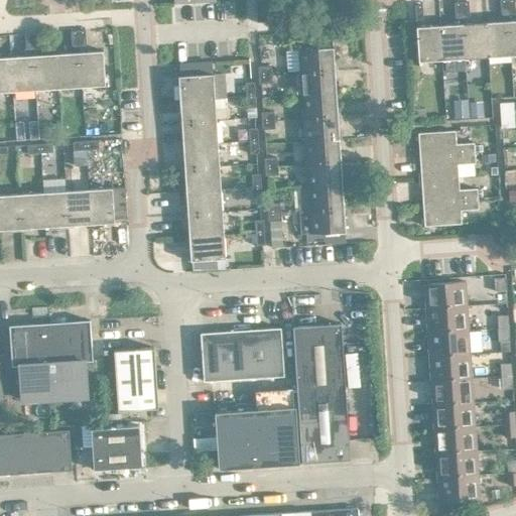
[(509,15),(507,0),(500,0),(501,13),(505,16),(509,15)]
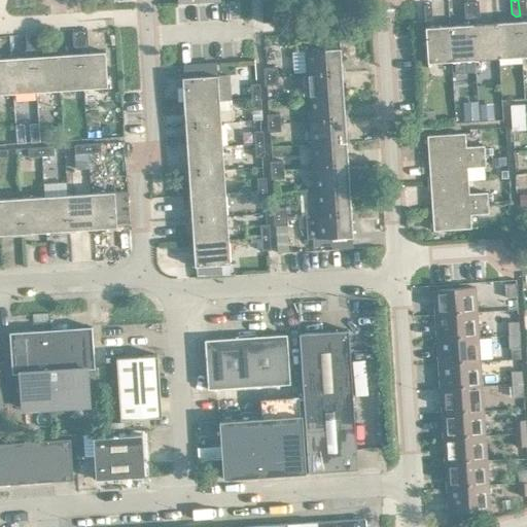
[(526,0),(518,0),(520,15),(524,15),(526,12),(526,0)]
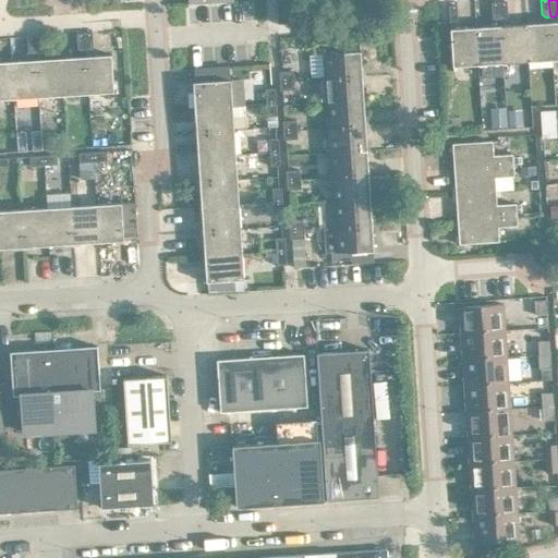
[(500,20),(499,1),(492,2),(493,17),(496,21),(500,20)]
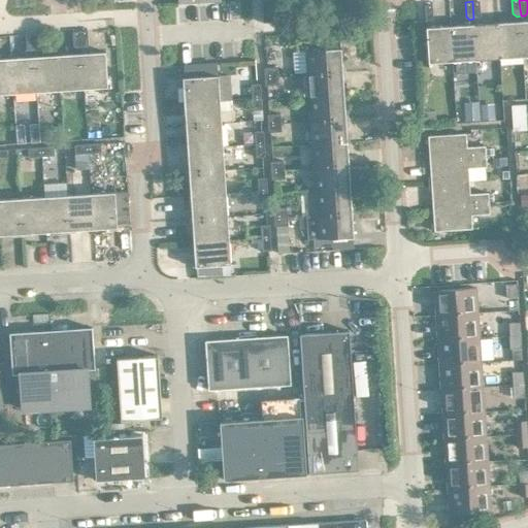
[(481,1),(472,1),(473,19),(477,19),(481,15),(481,1)]
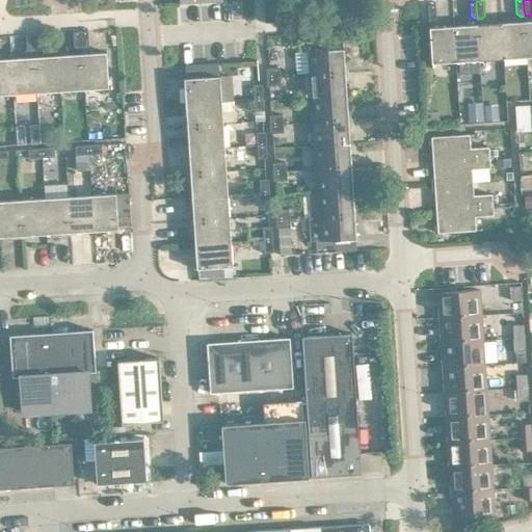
[(428,5),(429,22),(433,22),(436,19),(435,4),(428,5)]
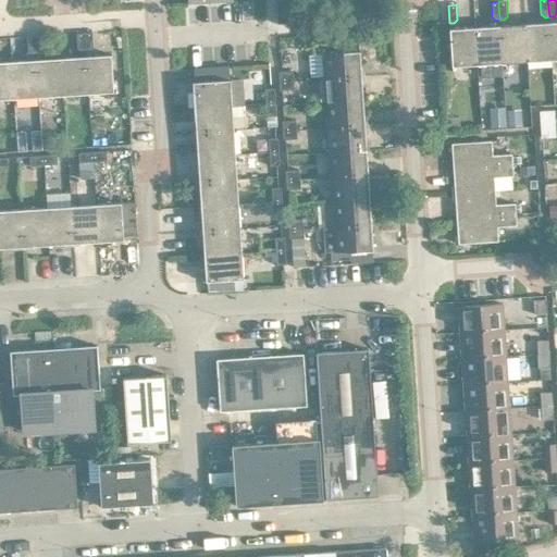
[(549,22),(524,23),(528,61),(552,59),(549,22)]
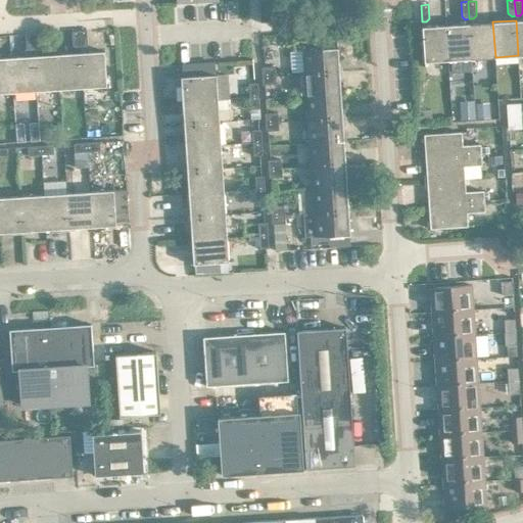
[(492,21),(470,24),(472,58),(495,57),(492,21)]
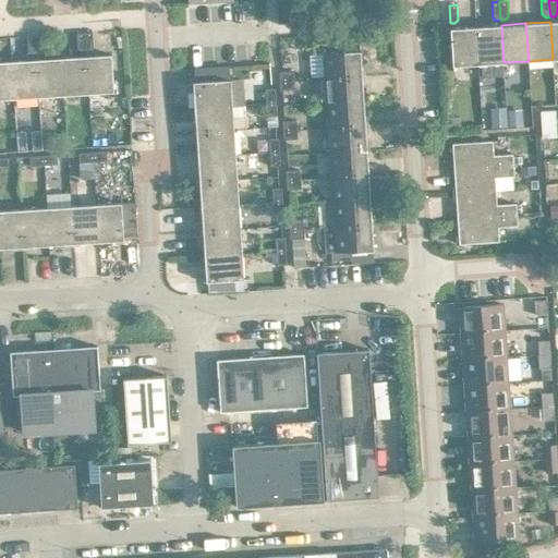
[(501,25),(476,27),(478,64),(504,62),(501,25)]
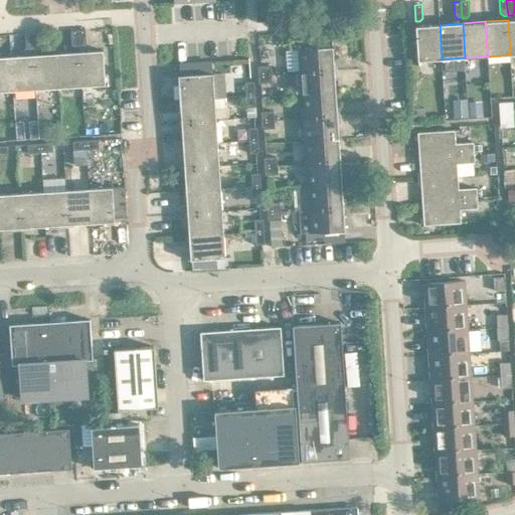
[(442,59),(440,25),(415,26),(418,60),(442,59)]
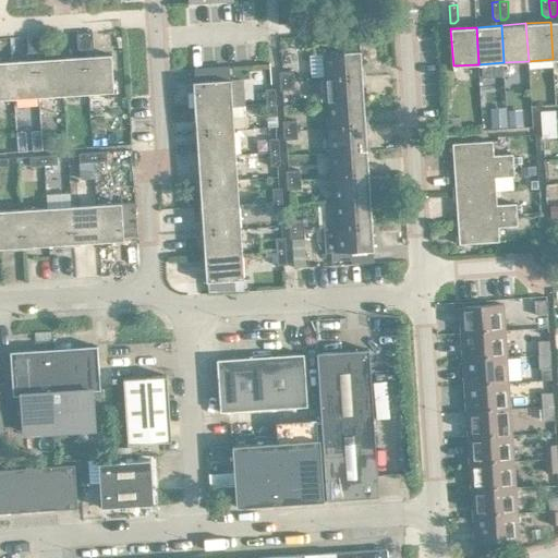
[(93,32),(85,33),(86,50),(91,50),(94,47),(93,32)]
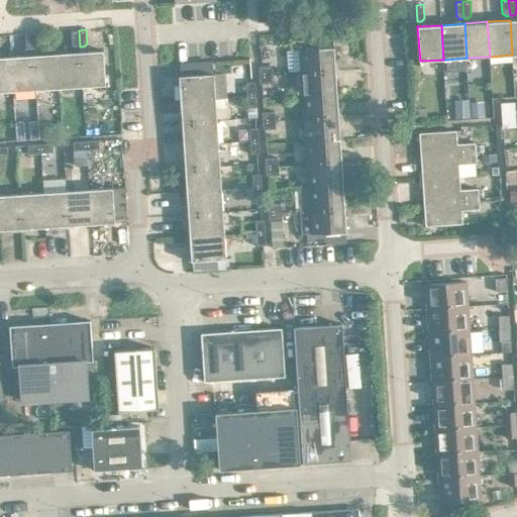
[(80,46),(79,30),(72,30),(73,44),(76,46),(80,46)]
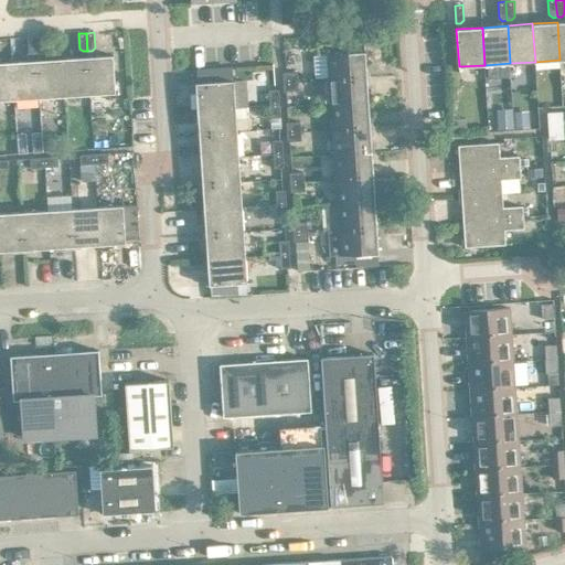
[(44,35),(36,36),(38,54),(42,54),(45,51),(44,35)]
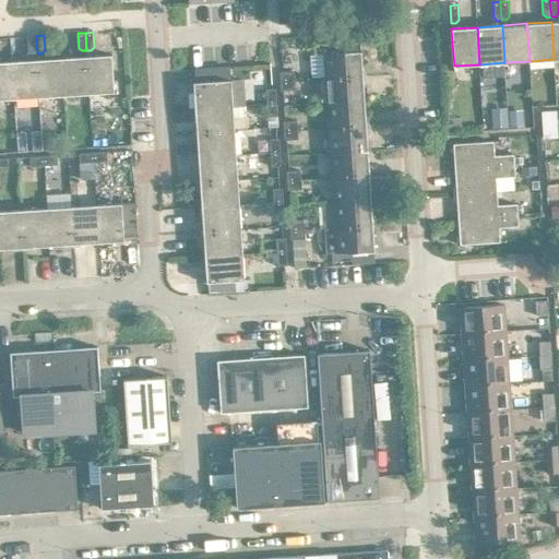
[(39,96),(37,59),(37,54),(36,36),(27,36),(28,51),(26,55),(27,60),(12,61),(14,98),(39,96)]
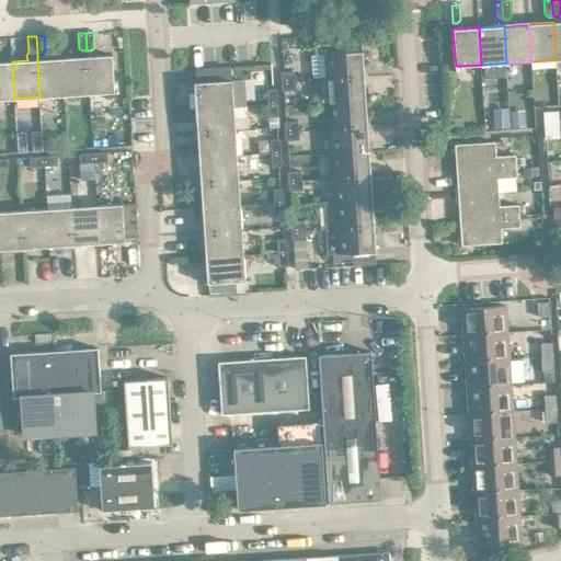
[(325,53),(327,78),(365,76),(363,49),(325,53)]
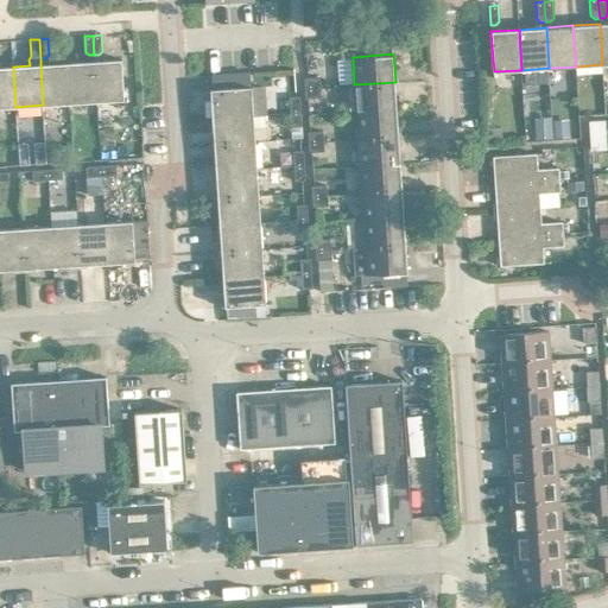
[(122,59),(94,61),(97,101),(125,100),(122,59)]
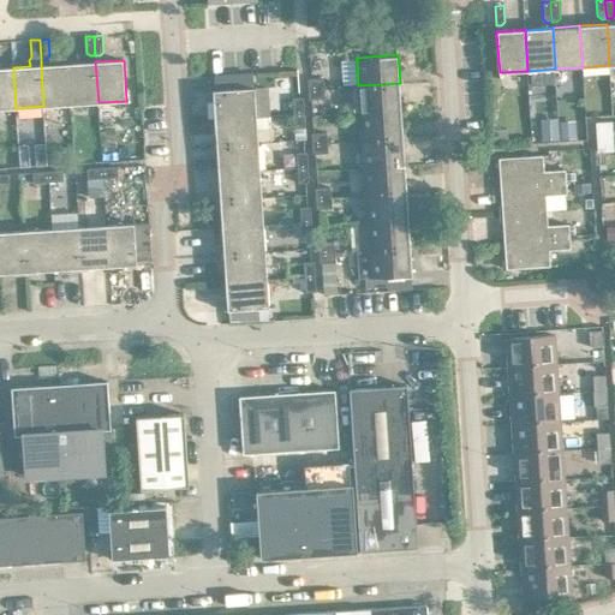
[(95,61),(67,64),(71,105),(99,102),(95,61)]
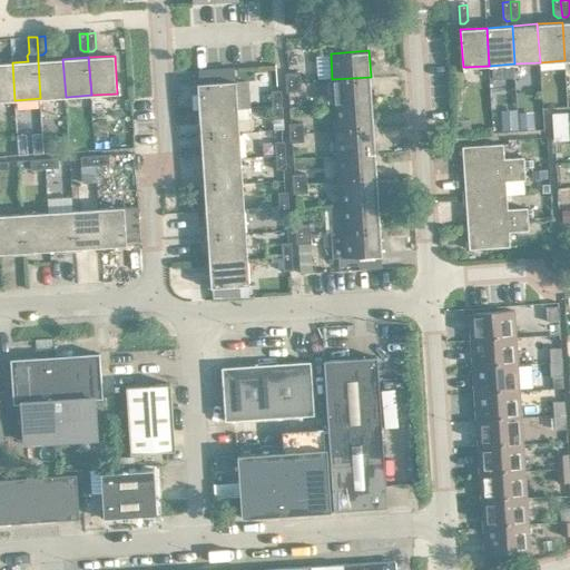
[(62,59),(38,60),(40,98),(66,97),(62,59)]
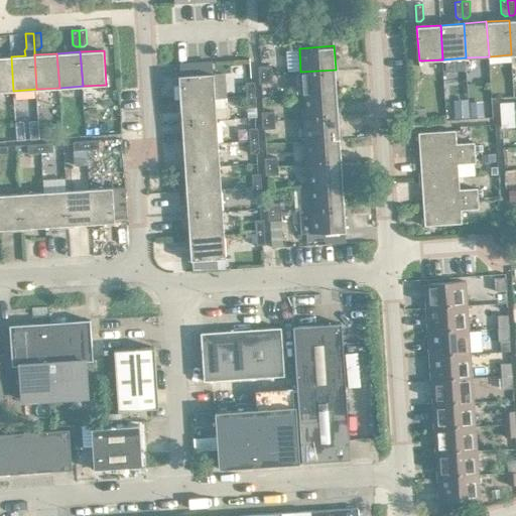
[(11,56),(0,56),(0,91),(13,91),(11,56)]
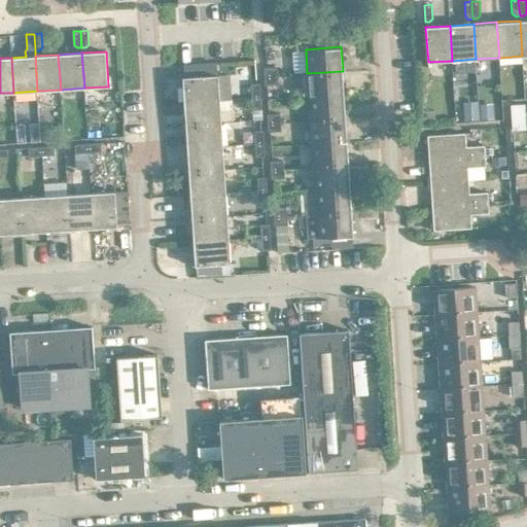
[(265,67),(265,76),(278,75),(277,66),(265,67)]
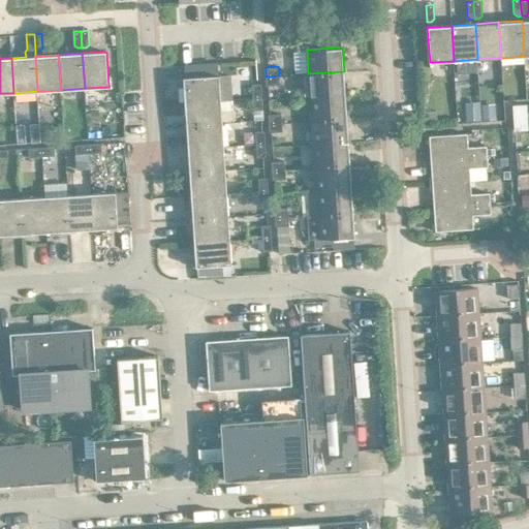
[(308,73),(310,97),(345,95),(344,71),(308,73)]
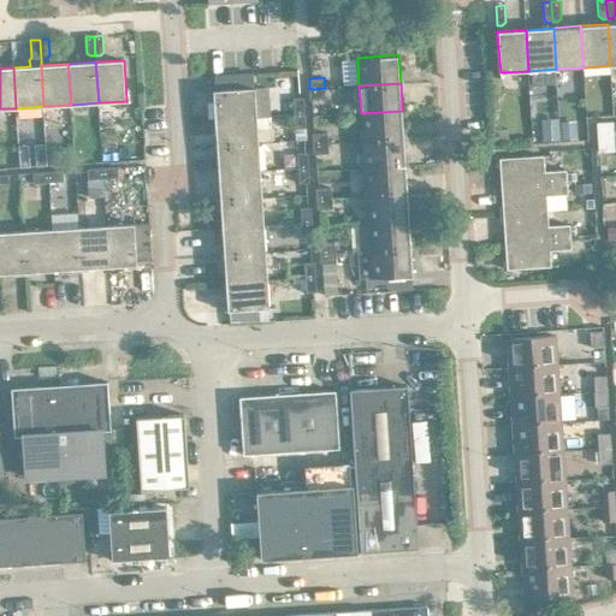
[(214,90),(215,118),(258,116),(255,88),(214,90)]
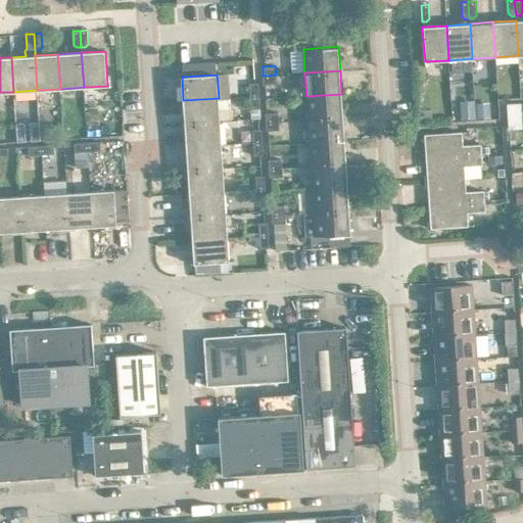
[(276,75),(263,76),(264,84),(277,84),(276,75)]
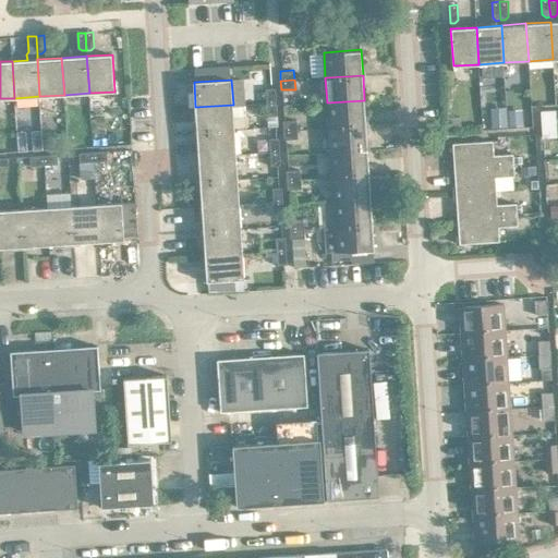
[(266,88),(267,102),(277,101),(276,88),(266,88)]
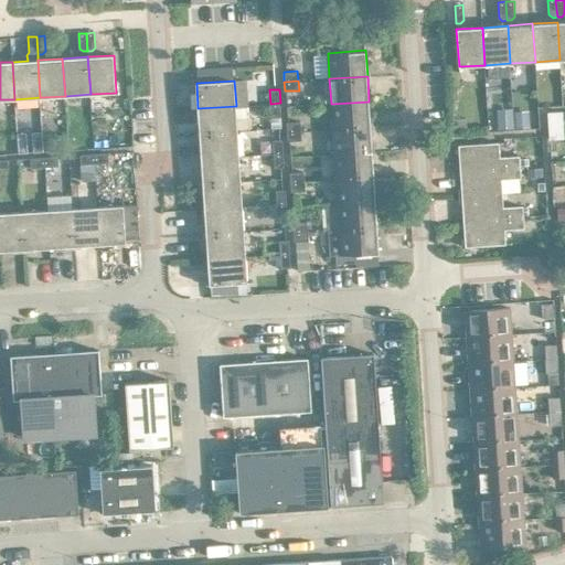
[(331,104),(332,129),(371,126),(369,102),(331,104)]
